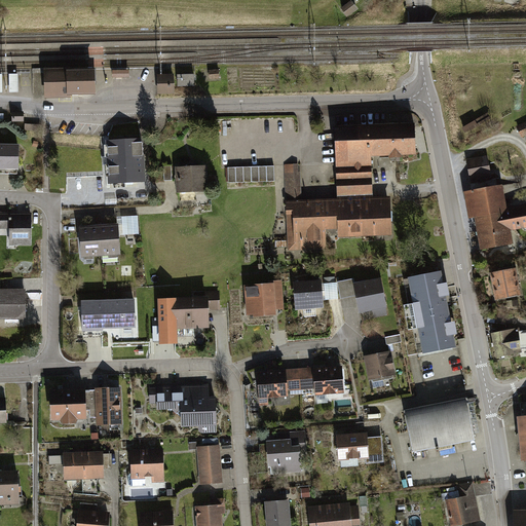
[(361,11),(352,1),(341,9),(349,20),(361,11)]
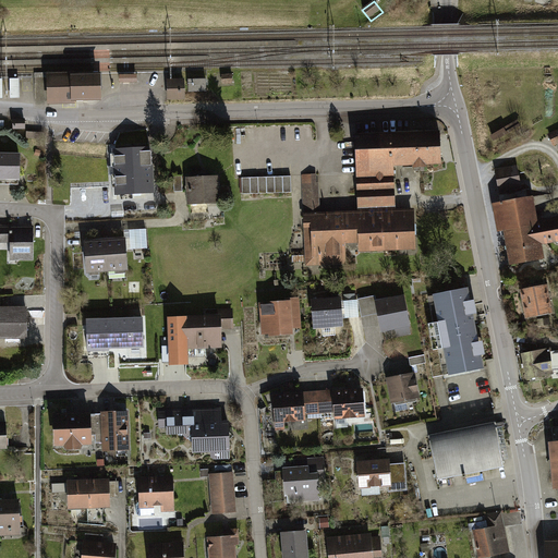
[(72,75),(47,76),(48,99),(73,98),(72,75)]
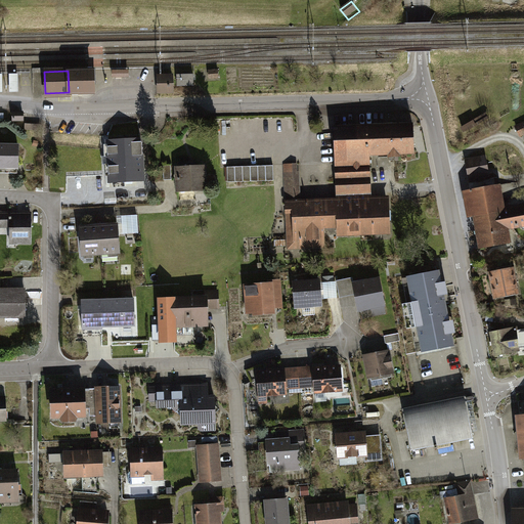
[(90,92),(89,71),(68,71),(69,92),(90,92)]
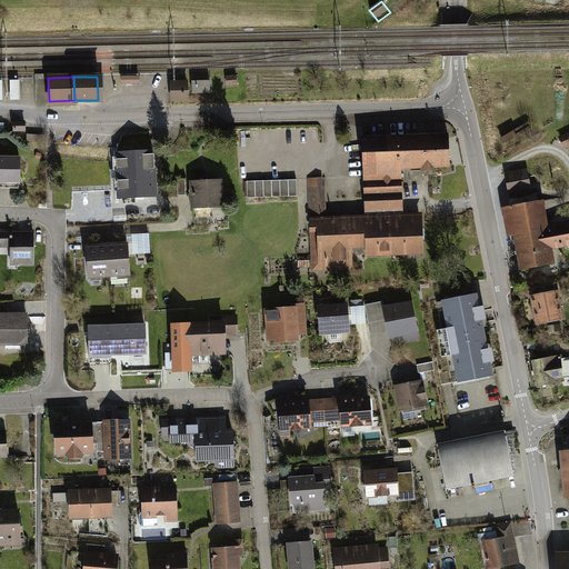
[(210,80),(192,81),(192,90),(210,89),(210,80)]
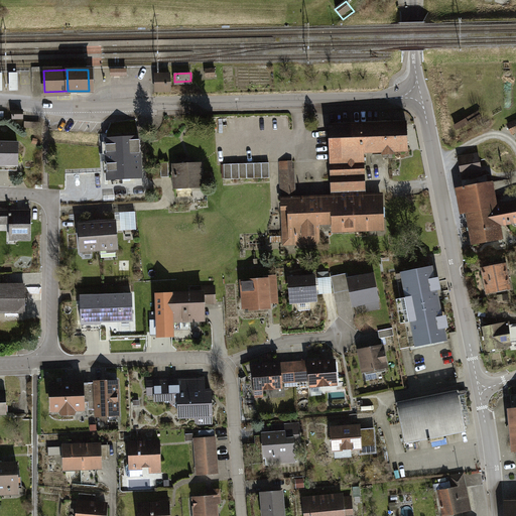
[(170,74),(156,74),(156,91),(170,91),(170,74)]
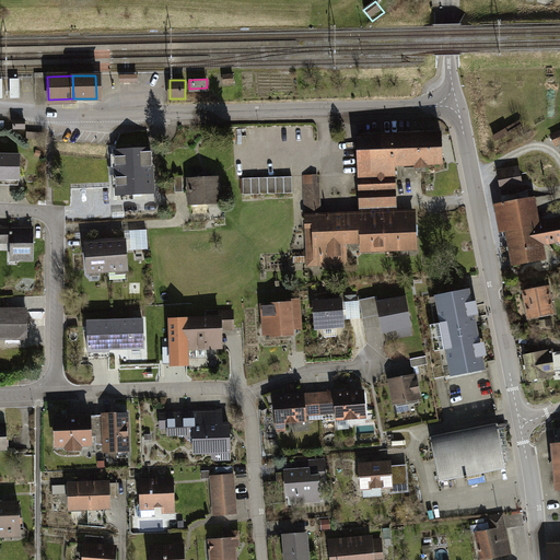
[(25,120),(13,120),(13,129),(25,129),(25,120)]
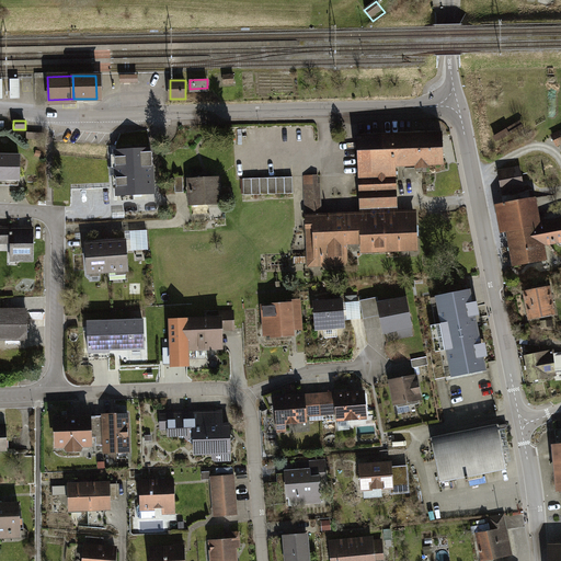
[(358,145),(359,221),(399,221),(399,212),(398,168),(446,167),(445,136),(358,137),(358,145)]
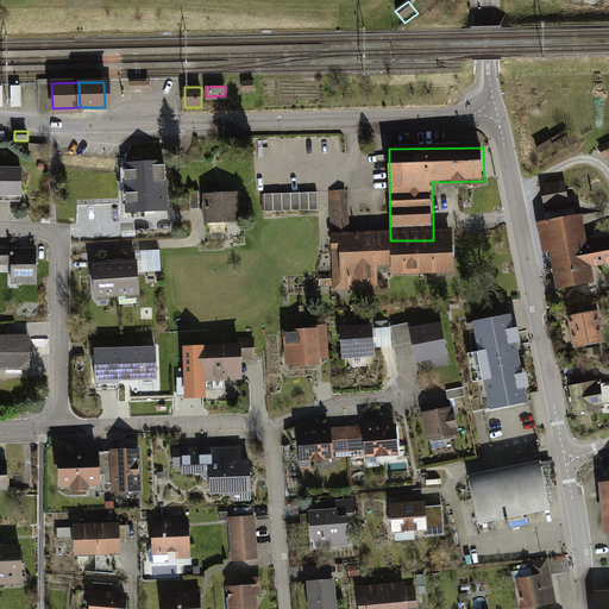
[(165,214),(162,162),(123,164),(125,217),(165,214)]
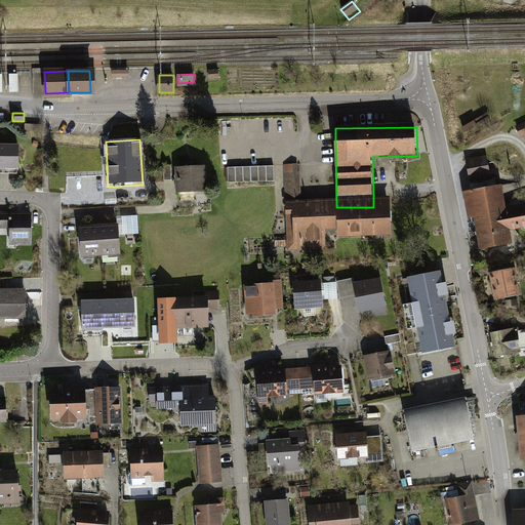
[(0,171),(16,171),(17,147),(0,146),(0,171)]
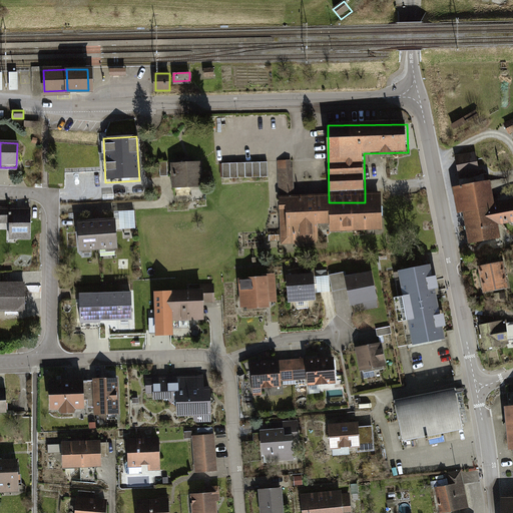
[(471,150),(455,153),(458,167),(474,164),(471,150)]
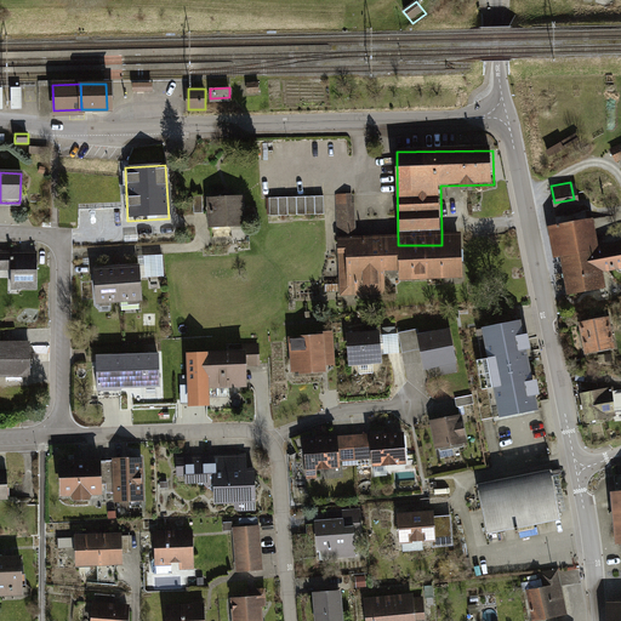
[(212,229),(214,229),(212,237),(232,235),(232,224),(246,224),(244,194),(226,193),(206,195),(209,226),(212,226),(212,229)]
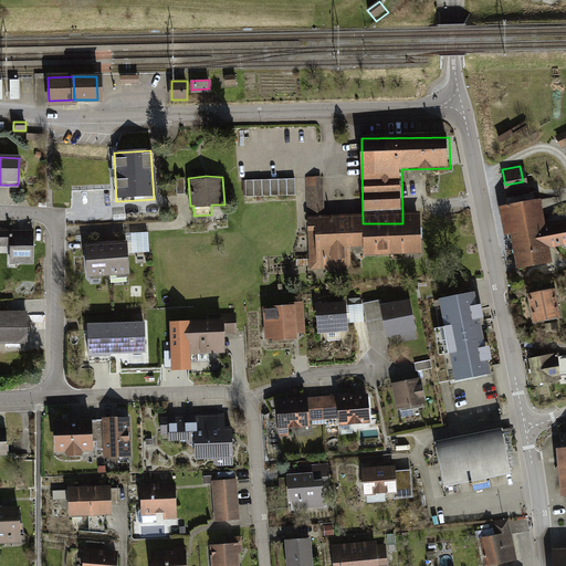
[(181,178),(174,178),(175,195),(182,194),(181,178)]
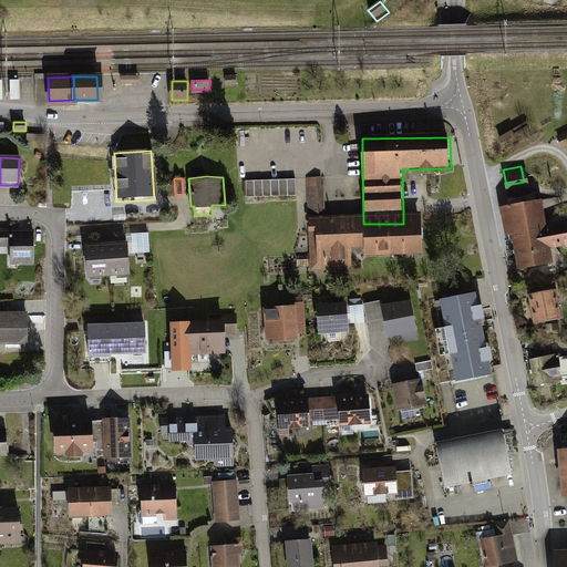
[(296,178),(246,179),(247,197),(297,195),(296,178)]
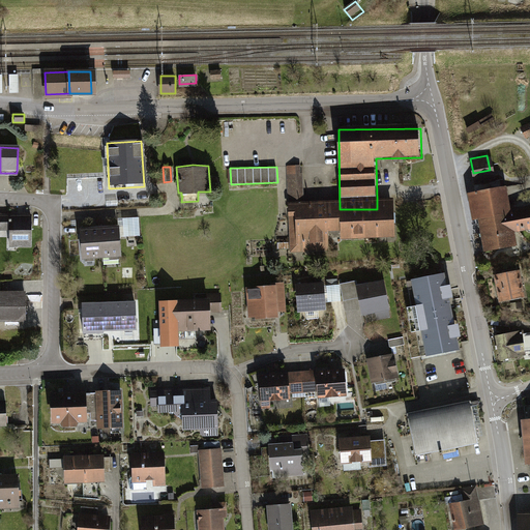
[(302,170),(291,171),(293,253),(329,252),(329,233),(346,232),(346,241),(396,239),(395,208),(377,209),(340,209),(303,211),(302,170)]
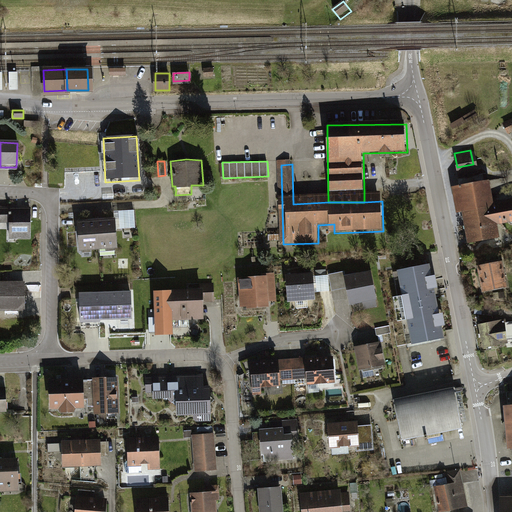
[(488,180),(452,187),(458,214),(462,213),(468,244),(499,238),(496,220),(492,203),(488,180)]
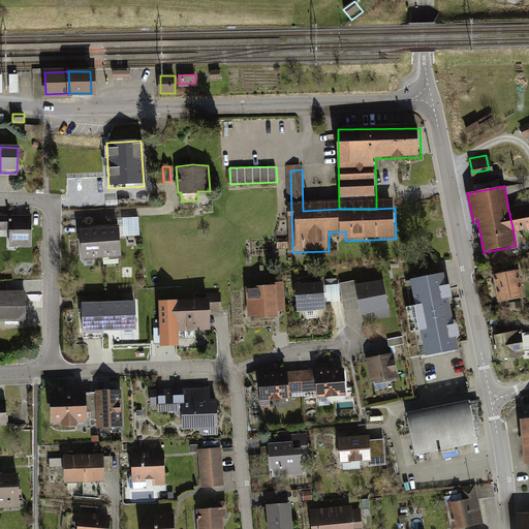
[(528,205),(508,210),(512,227),(528,224),(528,205)]
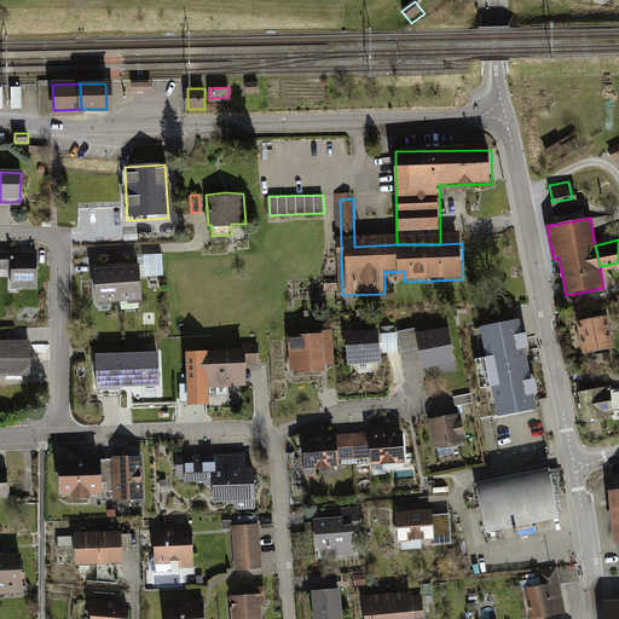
[(34,250),(0,250),(0,270),(7,270),(9,290),(35,289),(34,250)]
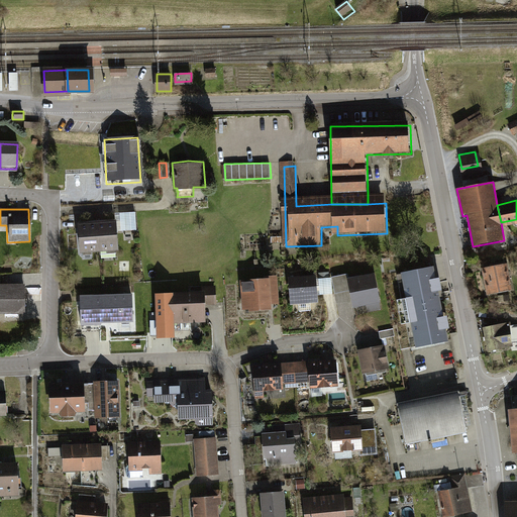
[(135,213),(119,214),(120,218),(120,229),(136,228),(135,213)]
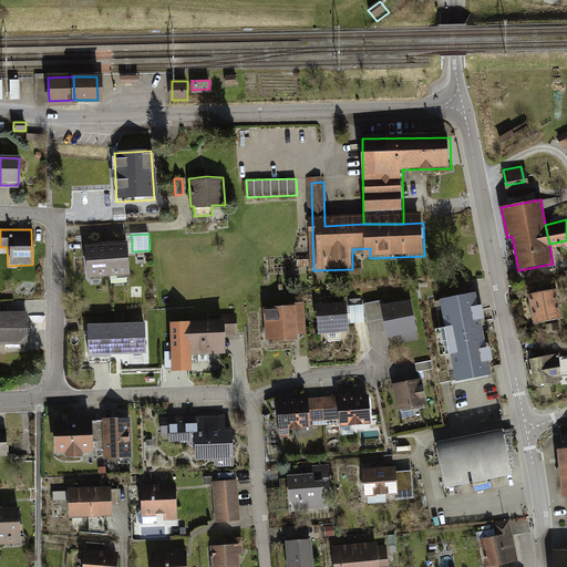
[(110,276),(133,275),(132,251),(132,239),(109,240),(110,276)]
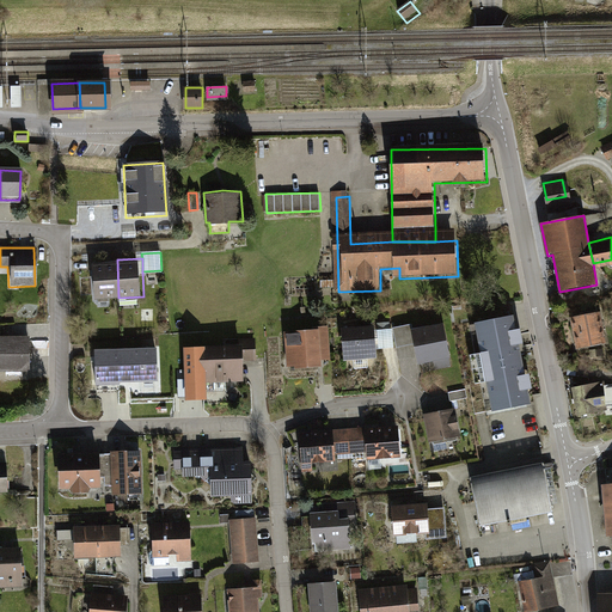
[(117,259),(93,261),(95,274),(95,299),(118,298),(117,259)]
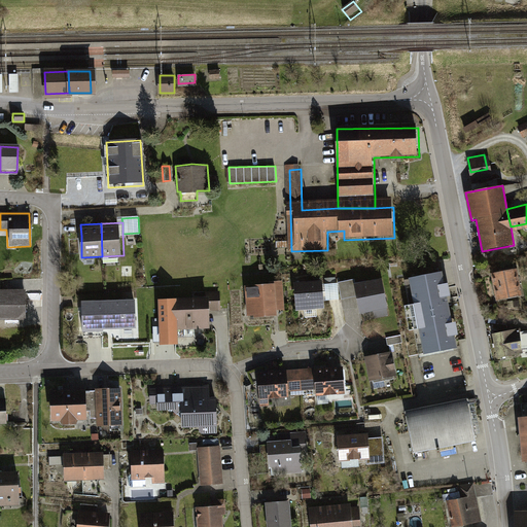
[(516,269),(495,273),(499,301),(521,296),(516,269)]
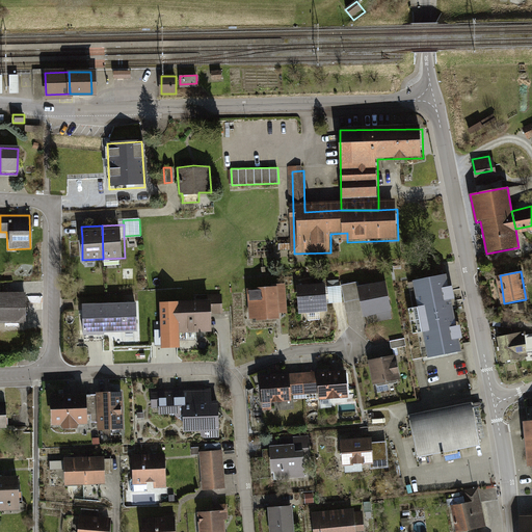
[(448,284),(446,273),(411,280),(417,309),(405,312),(407,323),(452,314),(451,312),(458,310),(453,283),(448,284)]
